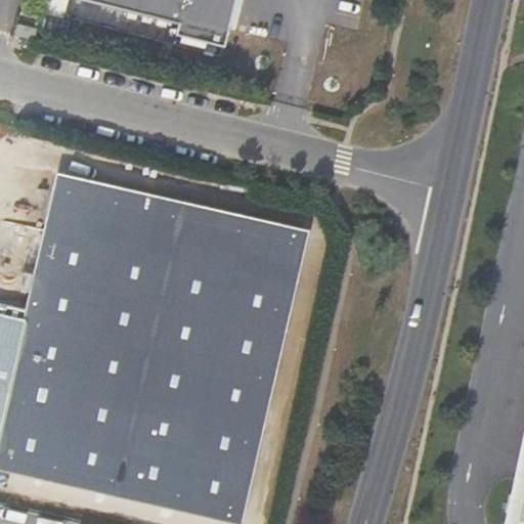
[(86,0),(172,20),(169,32),(218,44),(229,0),(86,0)]
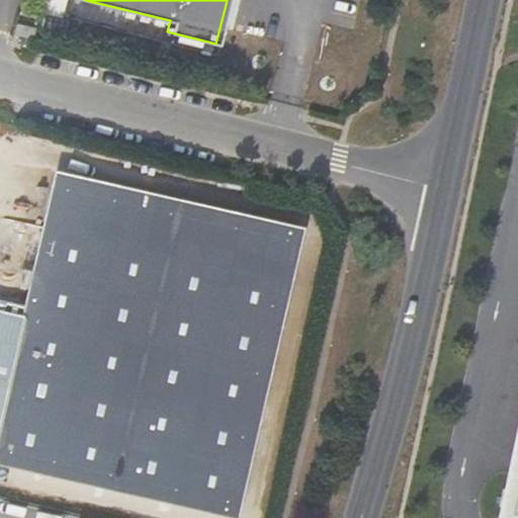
[(31,25),(12,21),(9,32),(28,37),(31,25)]
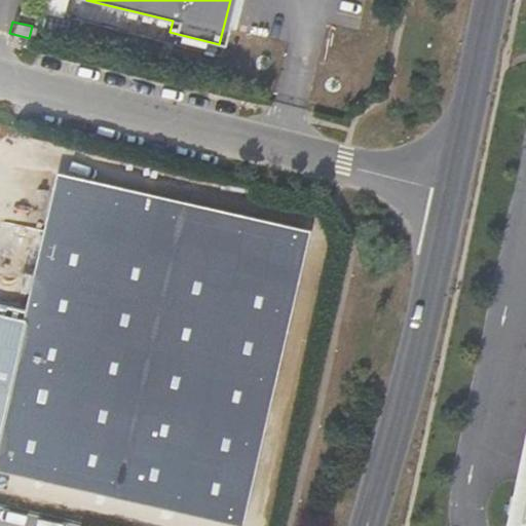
[(118,188),(107,268),(148,273),(159,194),(118,188)]
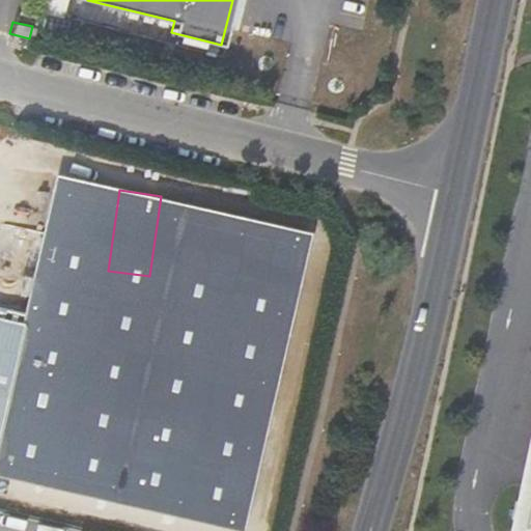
[(207,279),(194,330),(235,341),(250,290),(207,279)]
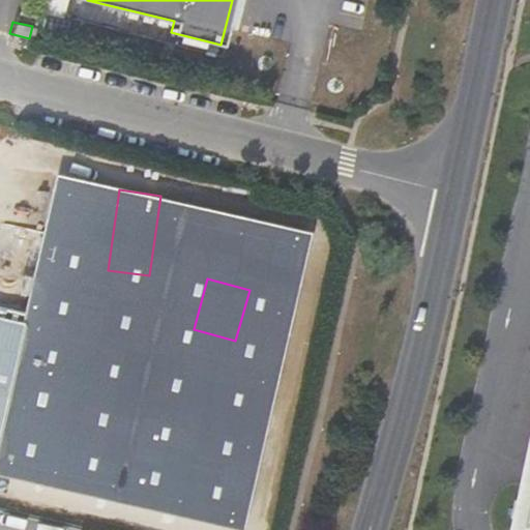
[(529,434),(509,529),(529,529),(529,528),(525,527),(529,503),(529,434)]
